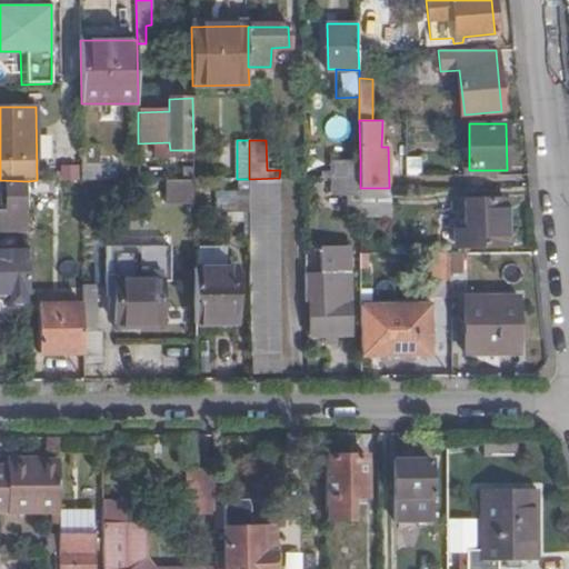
[(96,141),(82,141),(82,152),(83,180),(97,180),(96,141)]
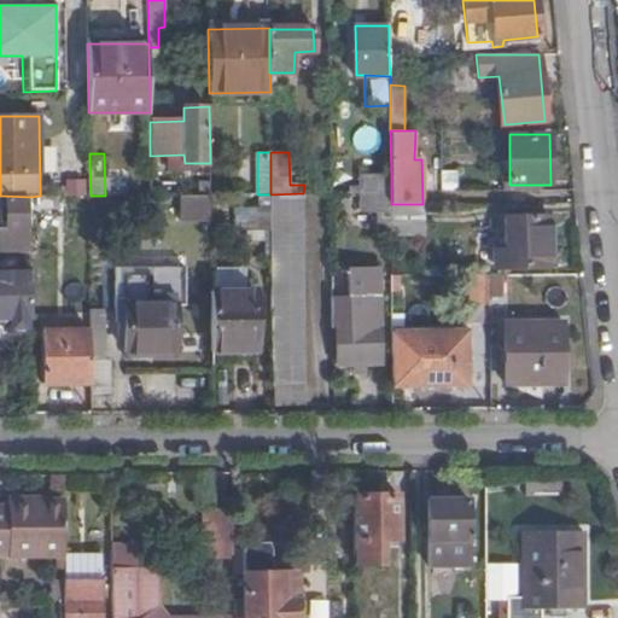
[(529,192),(529,185),(509,185),(509,174),(495,174),(495,192),(529,192)]
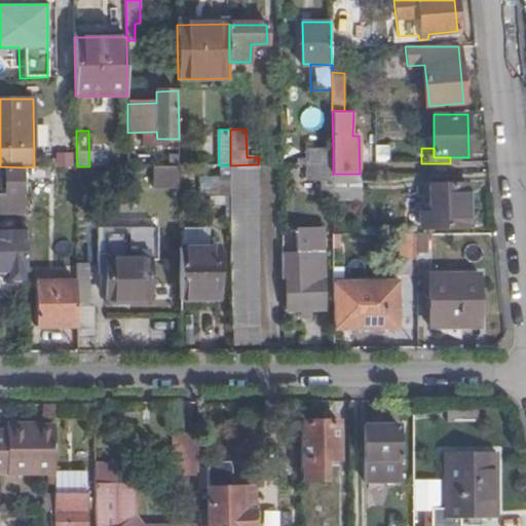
[(333,164),(333,150),(306,150),(306,164),(333,164)]
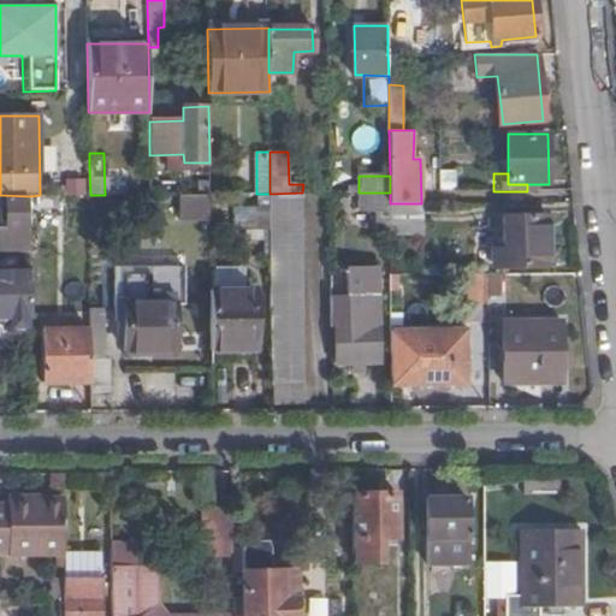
[(69,183),(69,195),(87,195),(87,183),(69,183)]
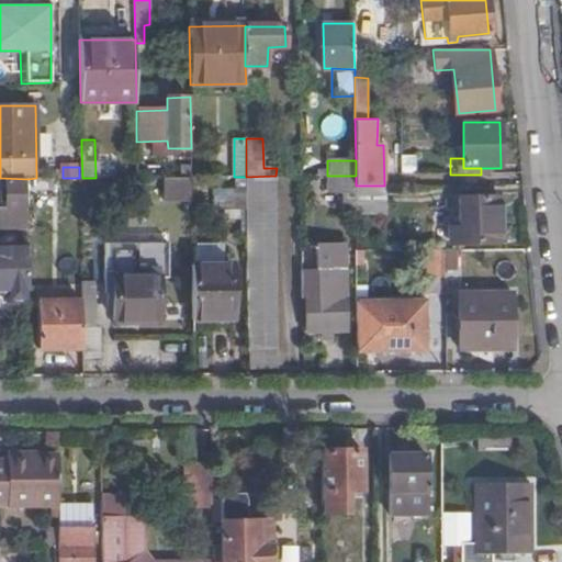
[(247,210),(248,351),(276,351),(276,176),(246,177),(247,189),(247,210)]
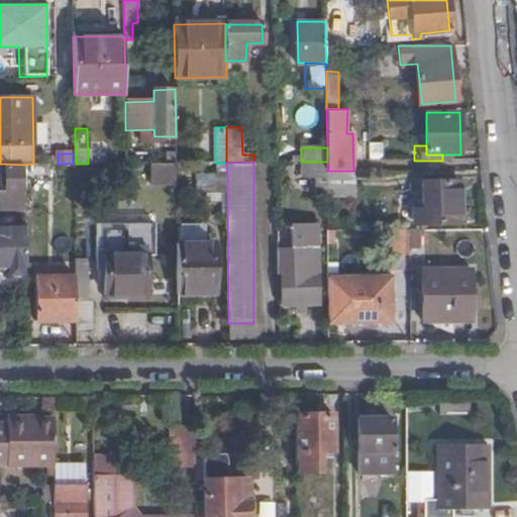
[(327,162),(301,162),(302,177),(317,177),(317,192),(327,192),(327,171),(327,162)]
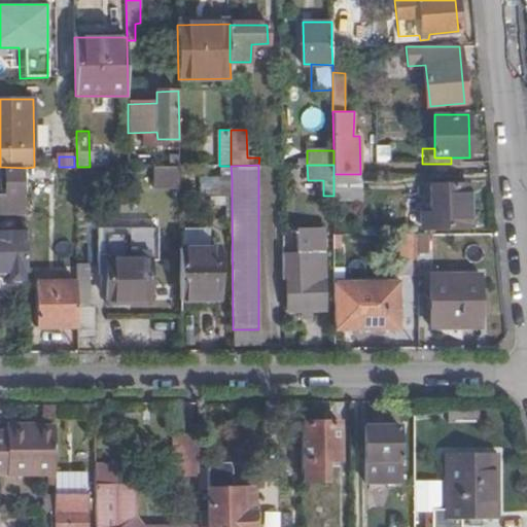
[(179,166),(154,166),(155,186),(179,186),(179,166)]
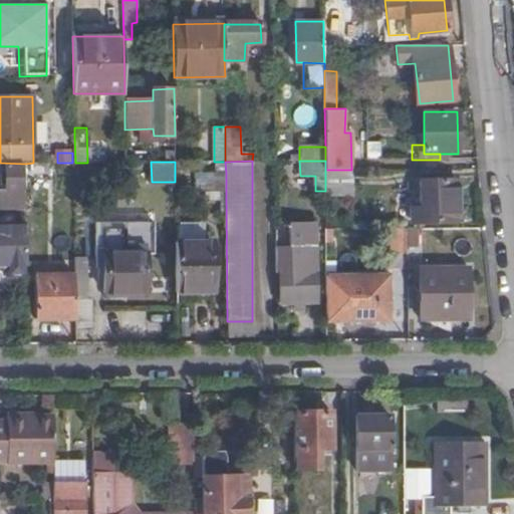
[(0,209),(22,210),(23,165),(3,165),(2,188),(0,188),(0,209)]
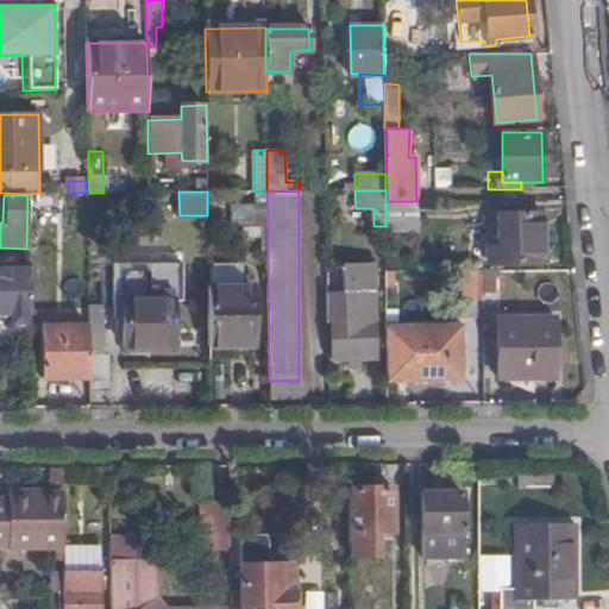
[(385,201),(385,226),(405,226),(405,201),(385,201)]
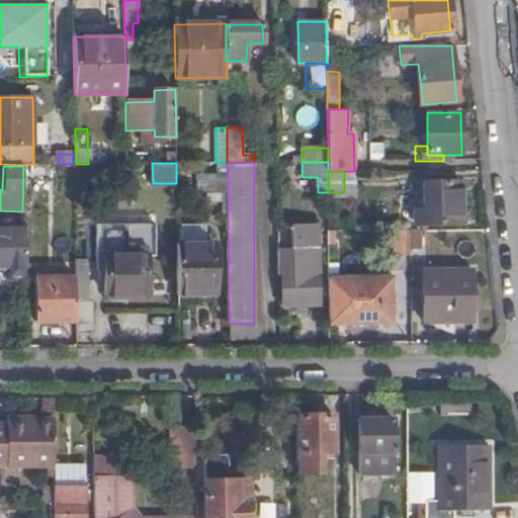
[(228,193),(228,174),(197,174),(197,192),(228,193)]
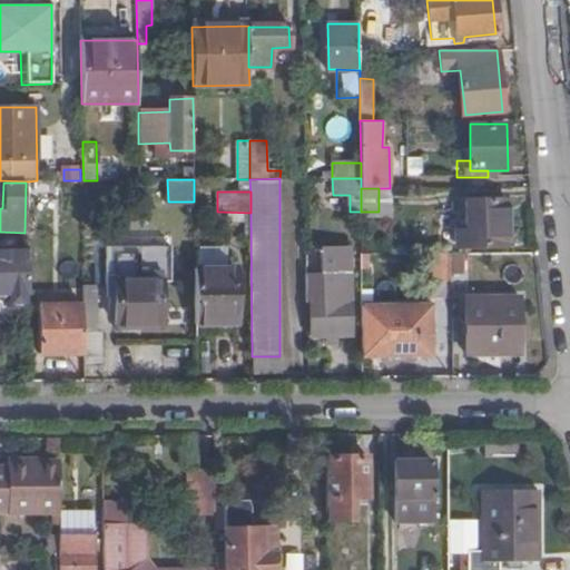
[(510,244),(508,202),(465,203),(465,232),(457,232),(457,246),(510,244)]
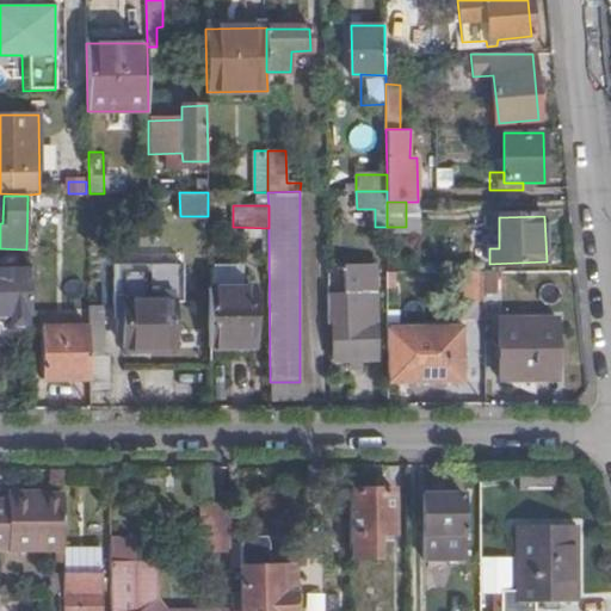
[(343,265),(328,264),(327,290),(341,290),(343,265)]
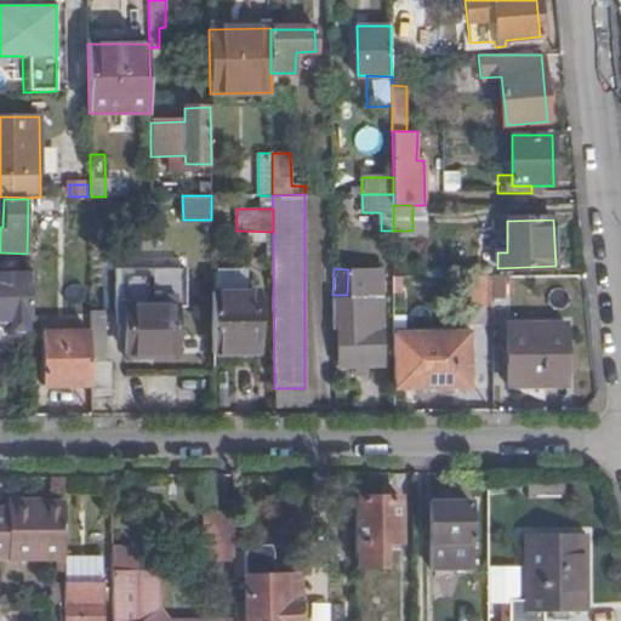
[(183,271),(118,272),(118,309),(126,309),(126,353),(177,353),(176,307),(183,307),(183,271)]
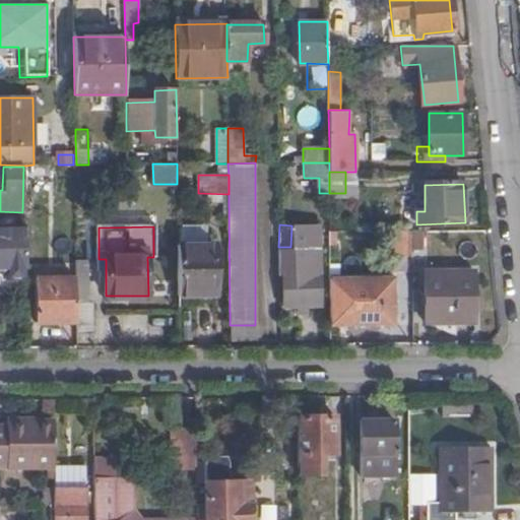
[(6,280),(26,280),(25,228),(0,228),(0,272),(6,272),(6,280)]
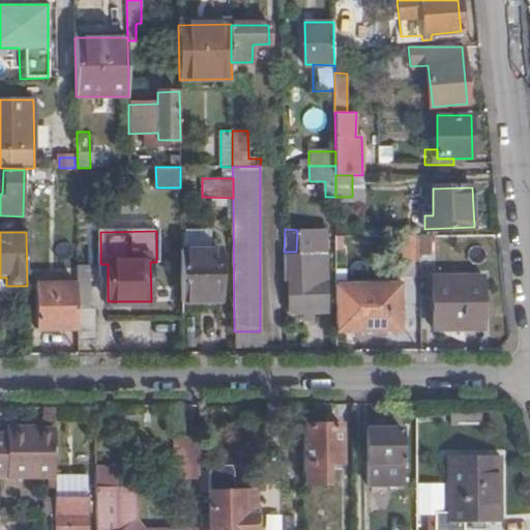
[(291,311),(303,311),(316,311),(327,311),(326,233),(298,233),(297,255),(290,255),(291,311)]
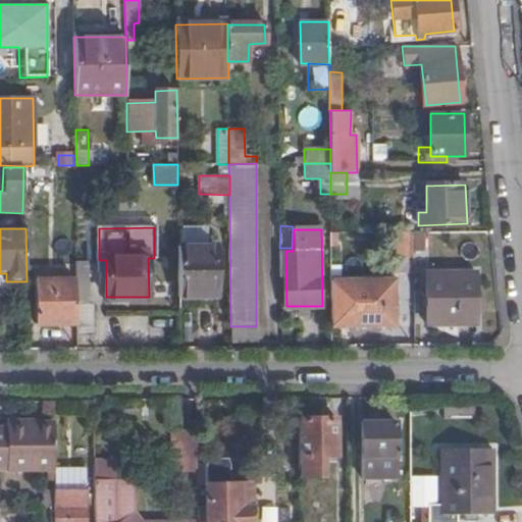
[(413,235),(413,252),(424,252),(424,235),(413,235)]
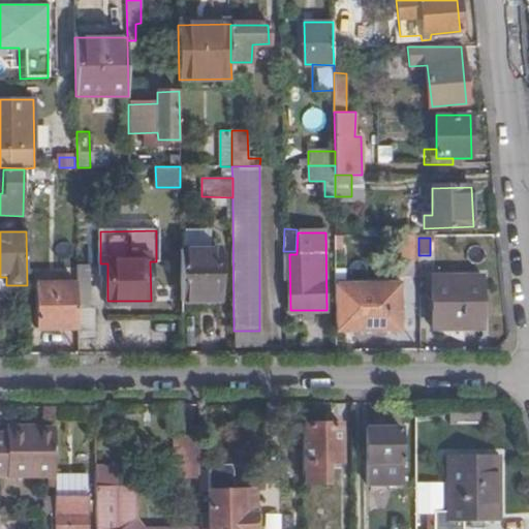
[(181,249),(182,301),(220,301),(220,248),(181,249)]
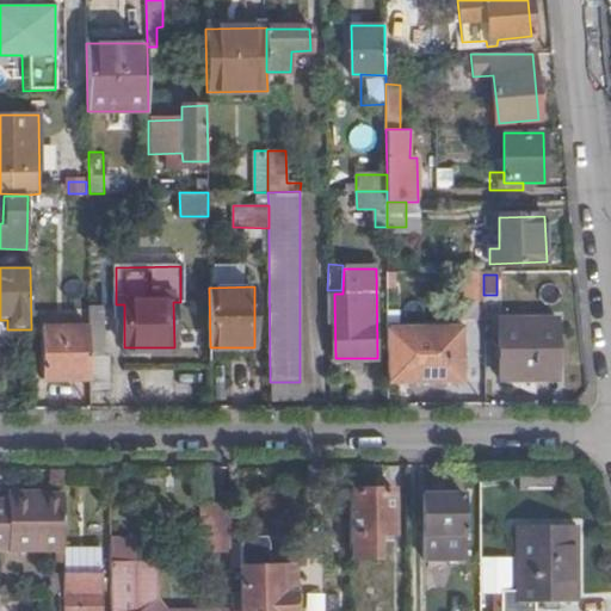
[(91,380),(91,392),(112,393),(111,356),(105,355),(104,306),(91,304),(91,326),(91,380)]
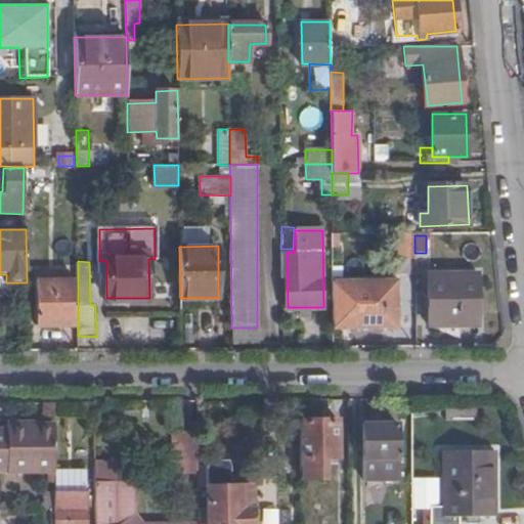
[(477,325),(477,274),(428,274),(429,326),(477,325)]
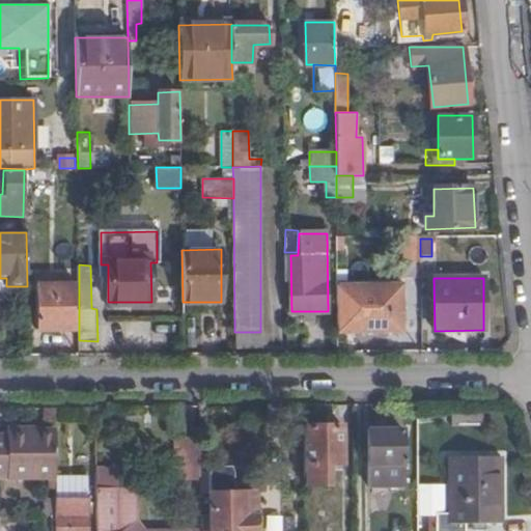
[(37,331),(79,330),(79,283),(36,284),(37,331)]
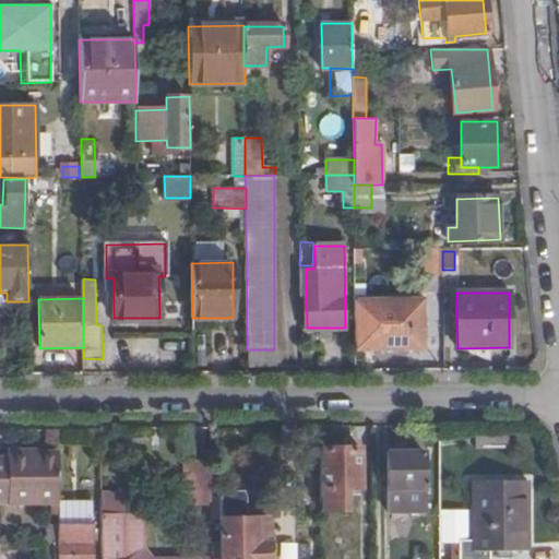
[(421,348),(420,302),(367,302),(367,349),(421,348)]
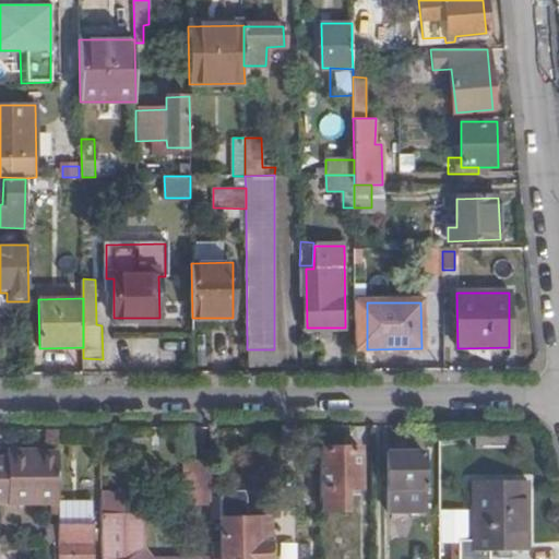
[(333,328),(320,328),(320,337),(332,337),(333,328)]
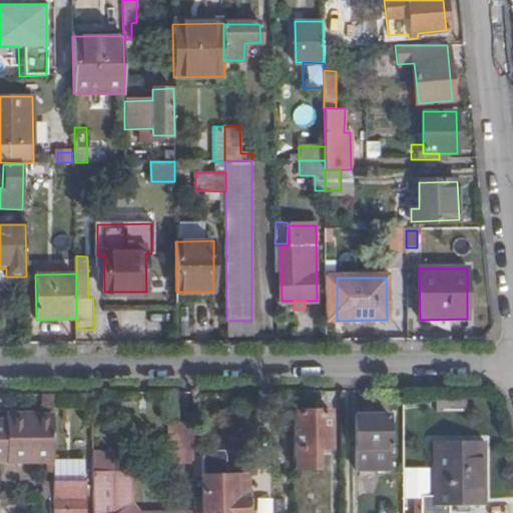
[(330,411),(293,412),(294,470),(318,469),(317,449),(329,449),(330,411)]
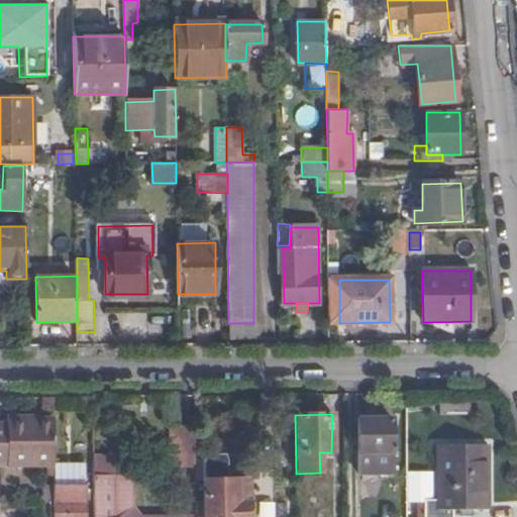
[(393,475),(392,419),(376,419),(375,414),(358,414),(358,475),(393,475)]
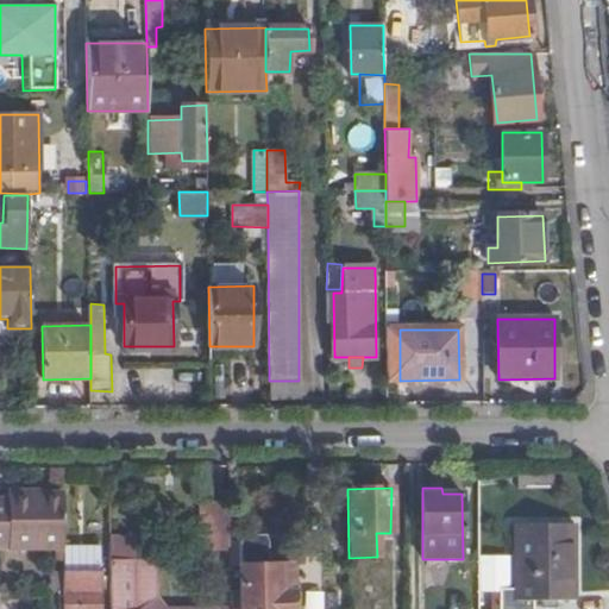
[(0,546),(64,547),(62,491),(7,493),(1,498),(0,497),(0,546)]
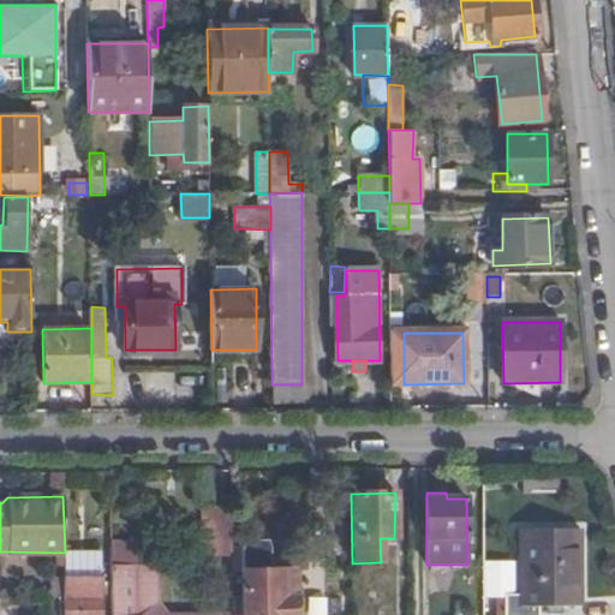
[(233,555),(233,507),(204,507),(204,555),(233,555)]
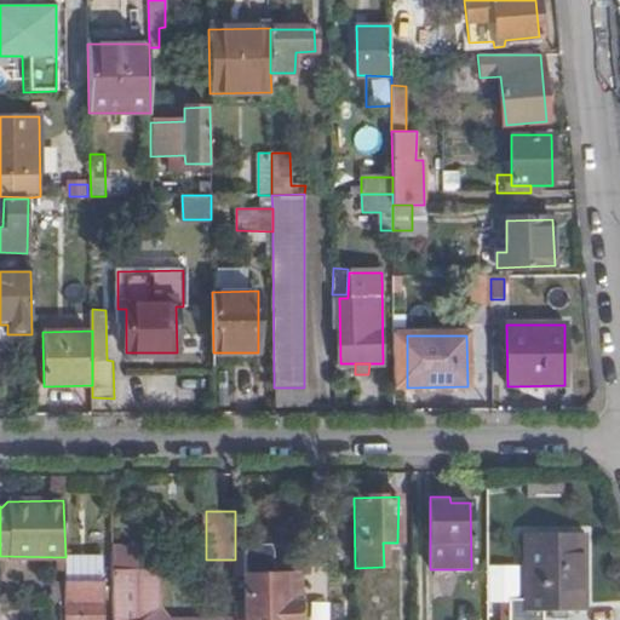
[(584,612),(583,532),(526,533),(526,601),(510,601),(509,619),(541,619),(543,613),(584,612)]
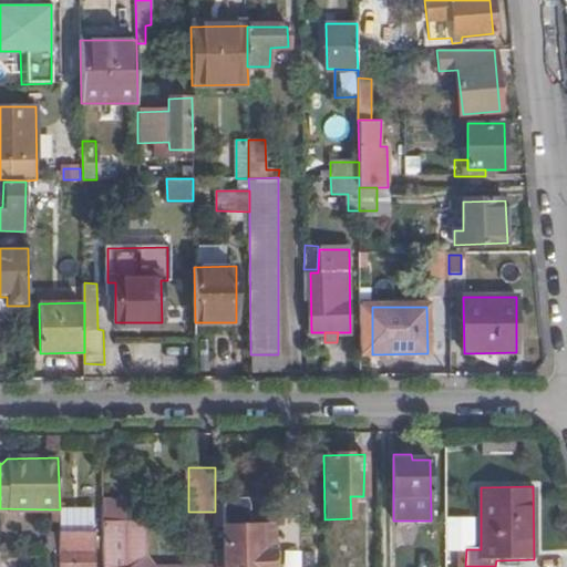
[(131,566),(147,555),(146,525),(126,526),(126,504),(104,505),(104,529),(104,566),(131,566)]
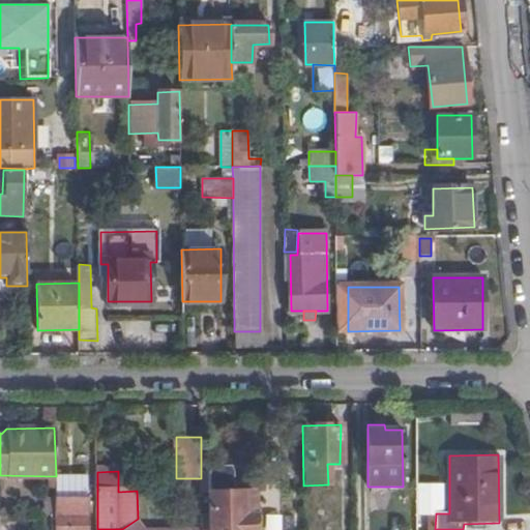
[(88,529),(87,476),(56,476),(57,529),(88,529)]
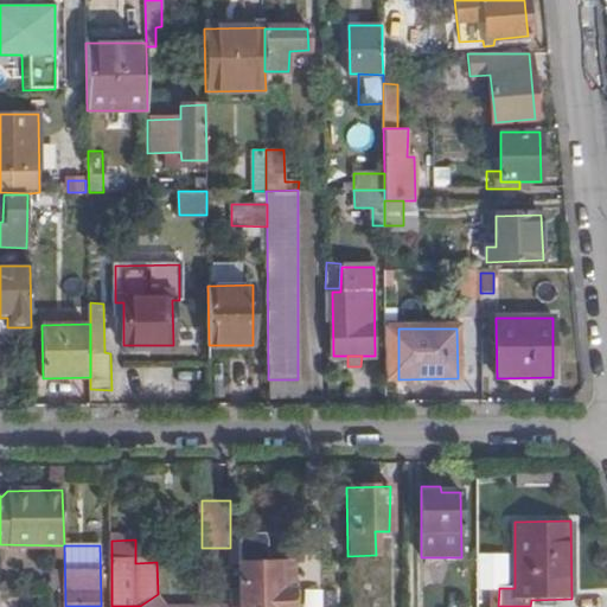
[(273,557),(259,557),(259,567),(242,567),(241,606),(289,606),(291,567),(274,566),(273,557)]
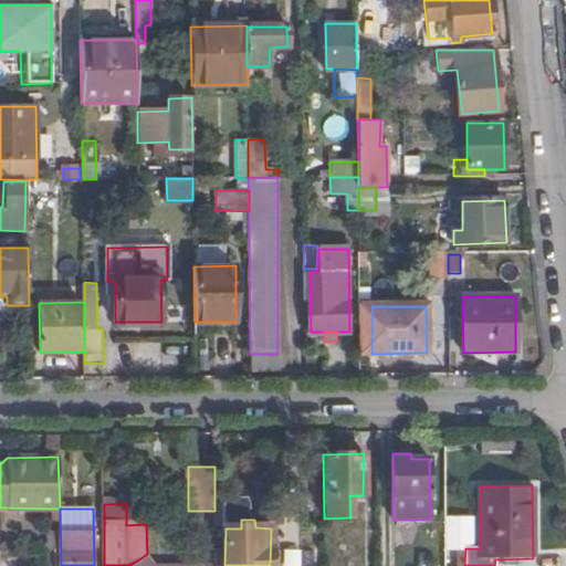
[(282,551),(283,565),(300,565),(299,548),(282,551)]
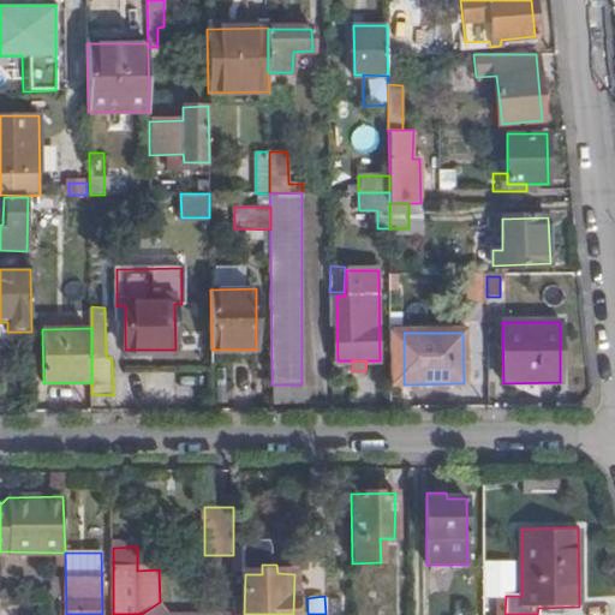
[(186,614),(166,614),(160,602),(142,614),(233,614),(234,614),(186,614)]
